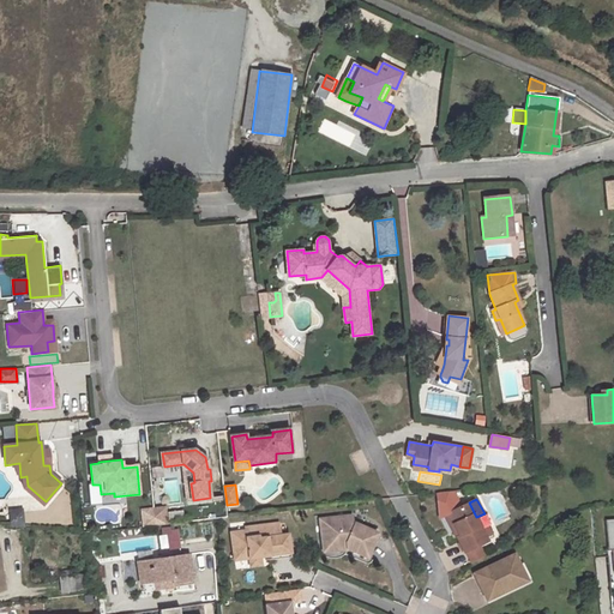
[(488,527),(482,530),(476,517),(469,503),(449,512),(458,534),(457,535),(464,551),(467,551),(471,561),(485,555),(480,543),(488,540),(486,536),(492,534),(488,527)]
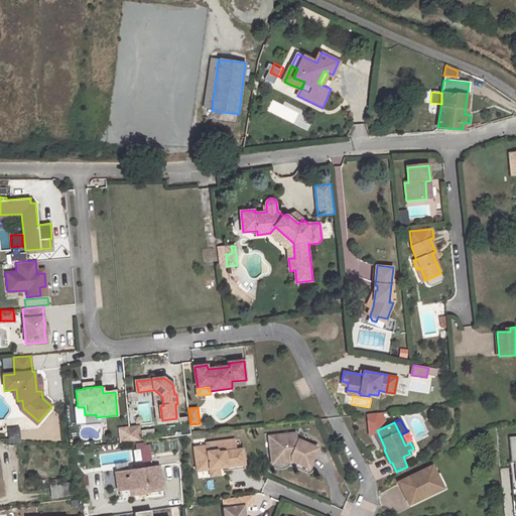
[(140,425),(118,427),(119,442),(142,440),(140,425)]
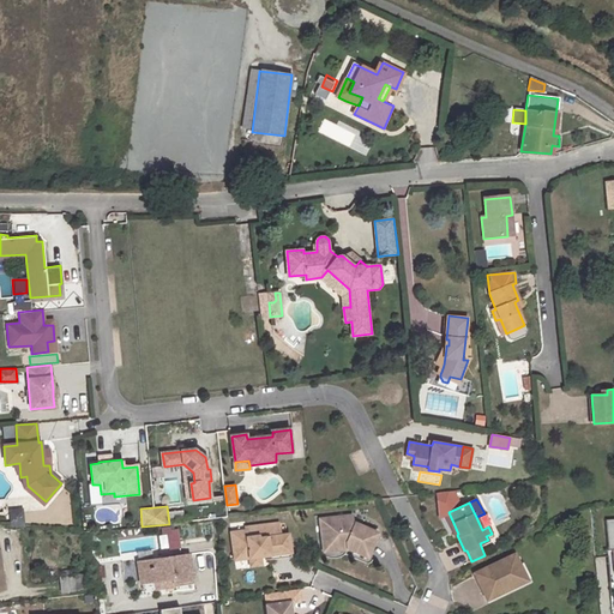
[(457,535),(458,534),(449,512),(444,515),(455,535),(457,535)]
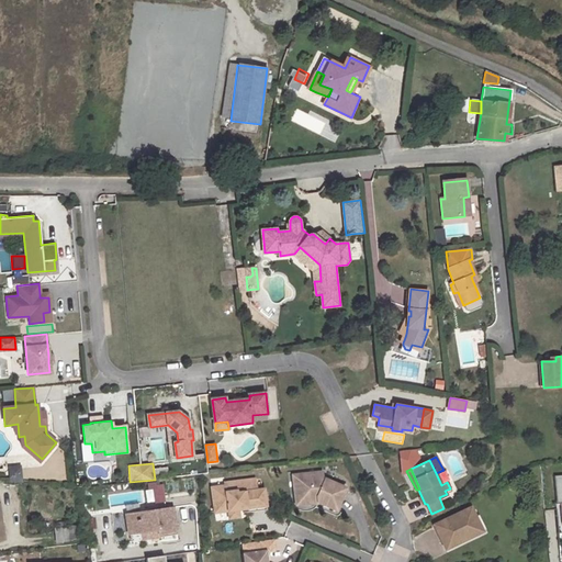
[(318,497),(319,503),(336,509),(346,486),(322,478),(321,471),(305,473),(305,472),(298,472),(298,474),(292,475),(295,499),(299,498),(301,502),(308,501),(308,497),(318,497)]
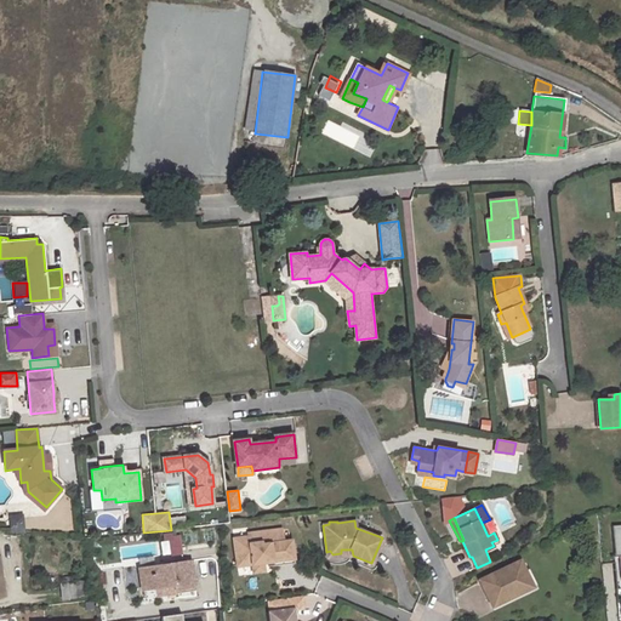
[(272,562),(292,558),(290,540),(283,541),(281,529),(248,534),(248,536),(233,539),(235,567),(251,564),(263,563),(272,562)]
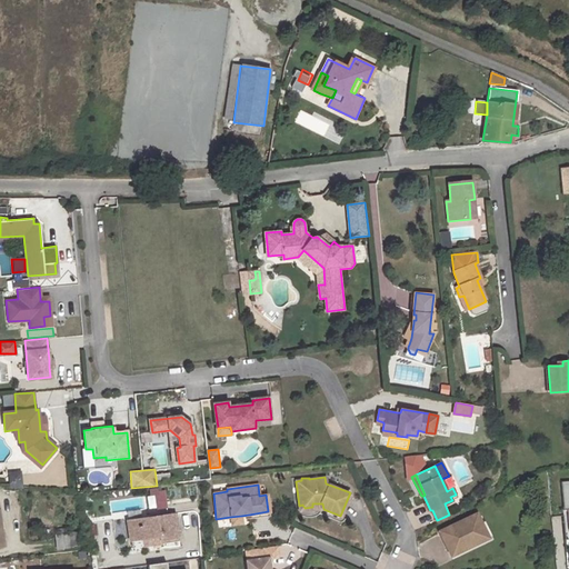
[(477,535),(486,531),(477,512),(439,531),(451,556),(472,546),(470,541),(479,537),(477,535)]
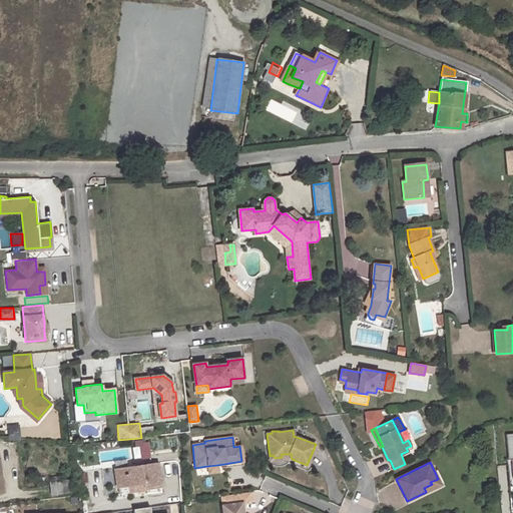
[(157,464),(114,469),(117,488),(127,487),(137,485),(137,483),(141,483),(142,489),(145,488),(149,488),(160,486),(157,464)]
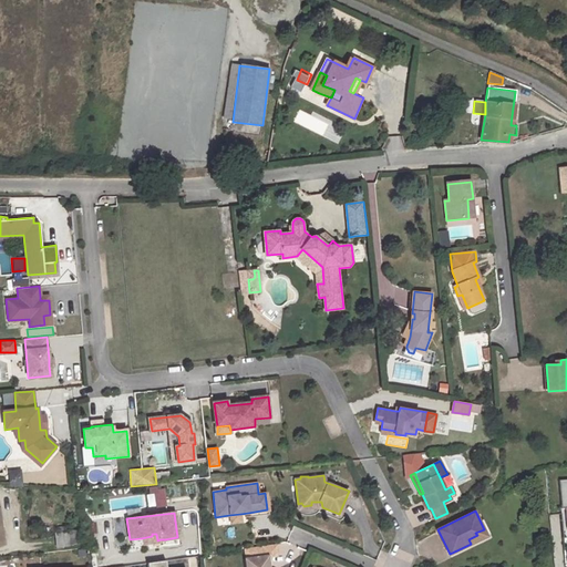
[(229,515),(230,525),(243,524),(240,514),(229,515)]
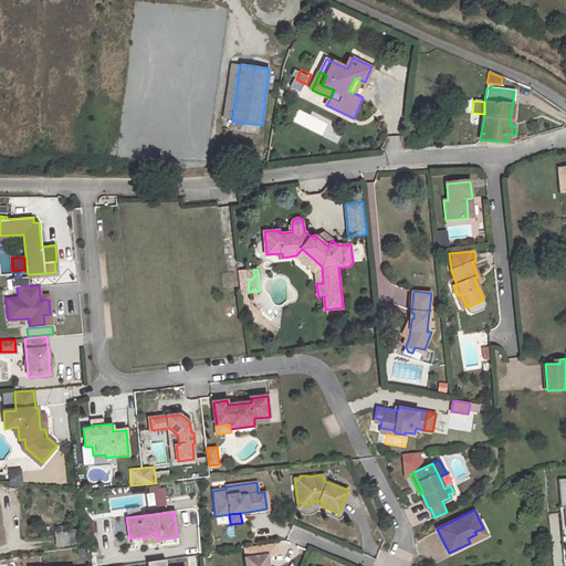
[(486,535),(483,528),(474,532),(477,534),(468,538),(470,543),(486,535)]
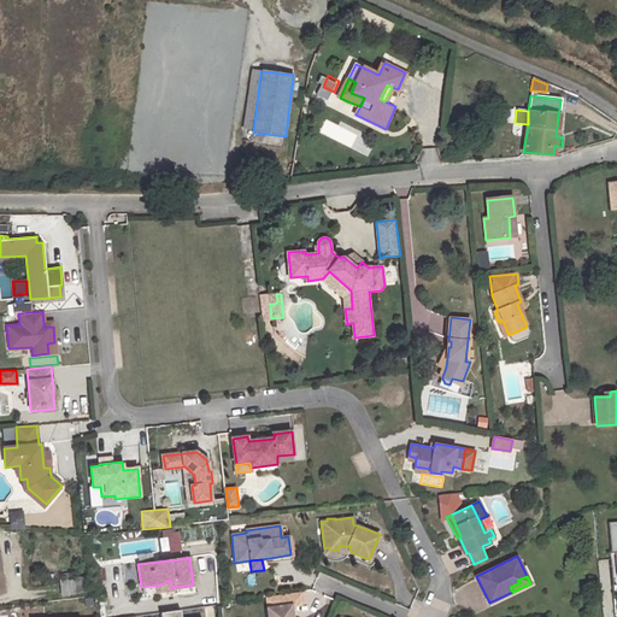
[(83,593),(82,579),(60,580),(60,595),(83,593)]
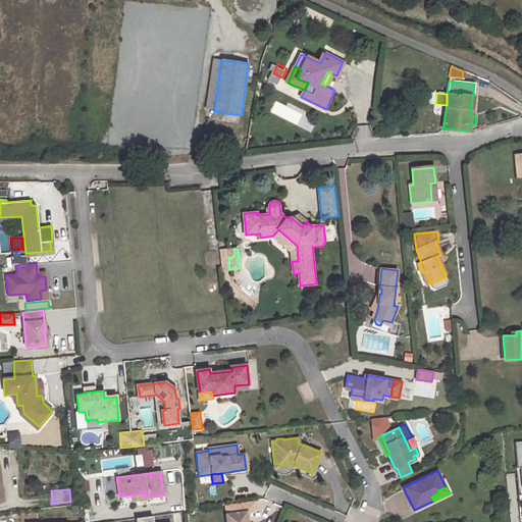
[(140,493),(129,496),(131,502),(148,500),(148,497),(145,498),(144,491),(140,491),(140,493)]
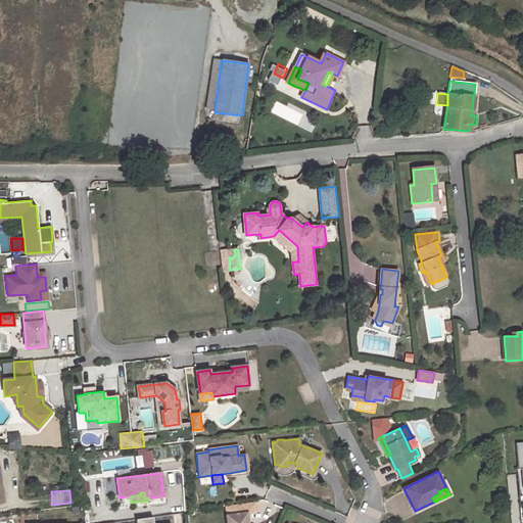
[(253,503),(238,505),(238,514),(227,516),(227,522),(247,522),(246,514),(254,513),(253,503)]
